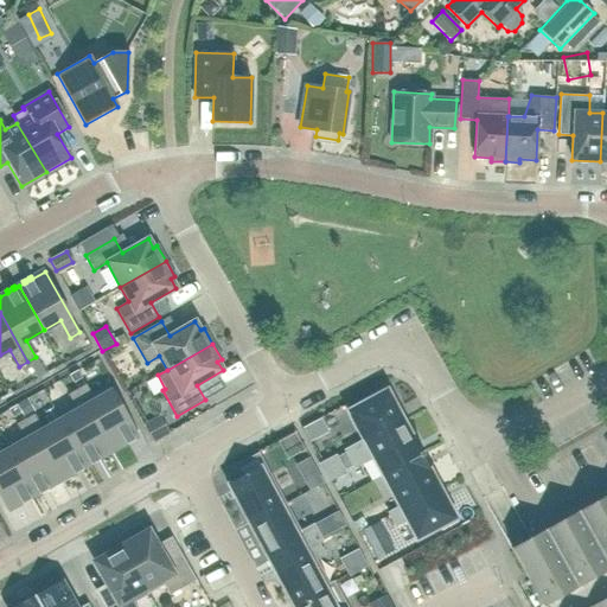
[(88,387),(78,391),(113,452),(126,445),(127,447),(129,446),(128,443),(133,441),(134,443),(135,442),(134,440),(139,438),(115,393),(97,403),(88,387)]
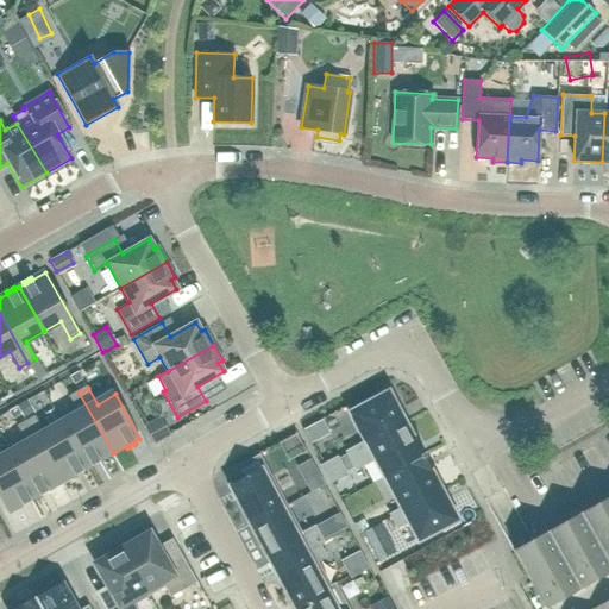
[(80,414),(62,424),(87,468),(92,466),(93,468),(94,466),(93,465),(98,463),(99,464),(101,463),(100,460),(113,453),(79,393),(70,397),(80,414)]
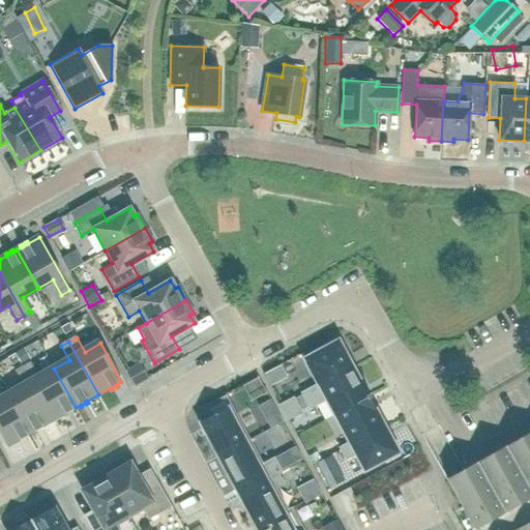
[(306,362),(319,385),(350,370),(348,367),(349,366),(345,358),(344,358),(343,357),(344,353),(341,348),(337,347),(337,346),(336,344),(334,345),(307,359),(305,360),(306,362)]
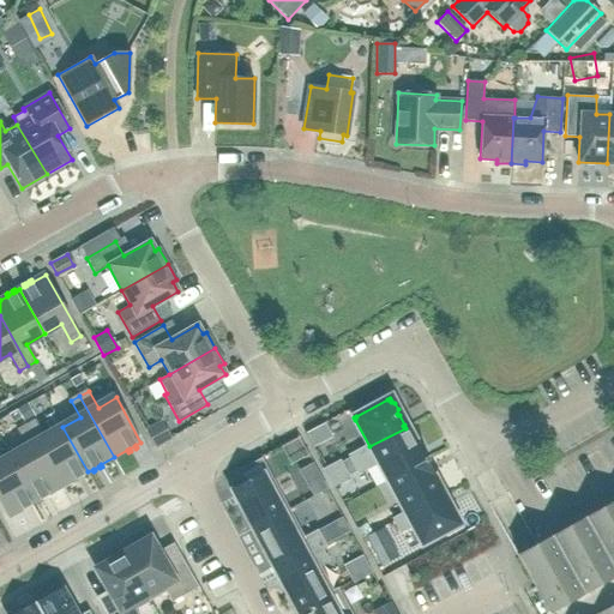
[(155,449),(172,438),(161,419),(143,428),(155,449)]
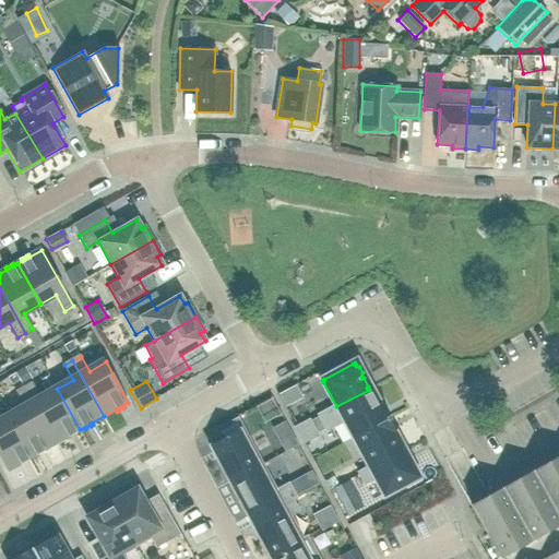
[(33,382),(25,387),(56,443),(68,437),(69,438),(71,437),(70,436),(74,433),(75,435),(78,433),(76,431),(80,429),(57,389),(42,397),(33,382)]
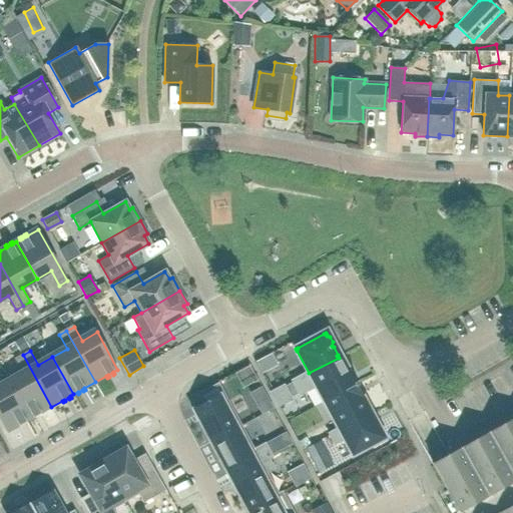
[(23,374),(9,382),(30,419),(33,417),(34,419),(36,418),(35,416),(38,414),(39,416),(41,415),(40,413),(51,407),(23,355),(15,359),(23,374)]
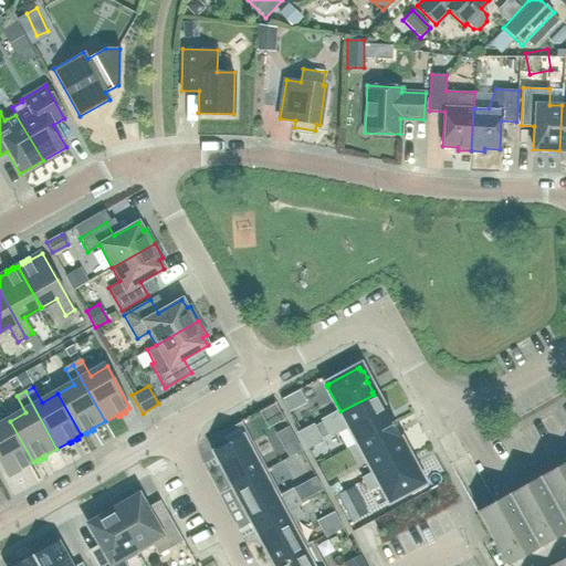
[(270,404),(281,416),(292,406),(282,394),(270,404)]
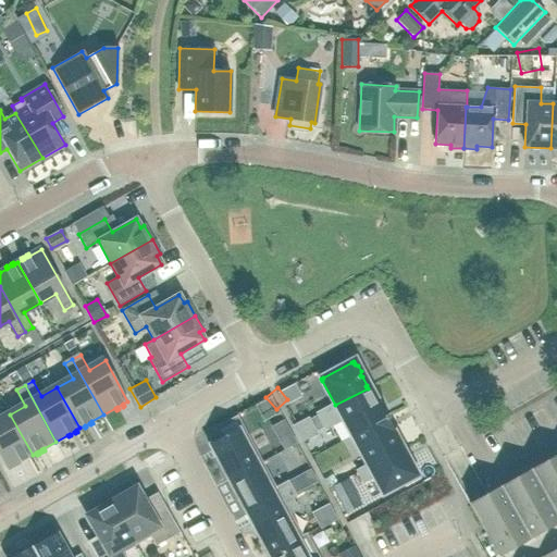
[(342,417),(351,435),(386,417),(385,415),(383,416),(378,406),(375,403),(375,398),(372,393),(370,392),(368,388),(335,405),(318,415),(324,425),(342,417)]
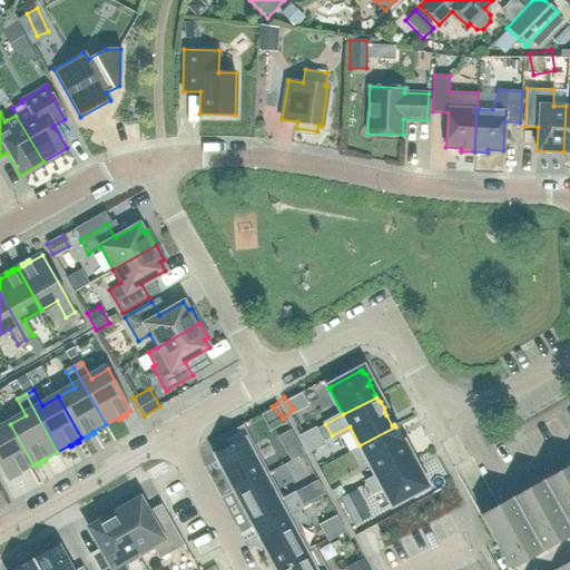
[(307,420),(320,414),(312,399),(300,405),(307,420)]
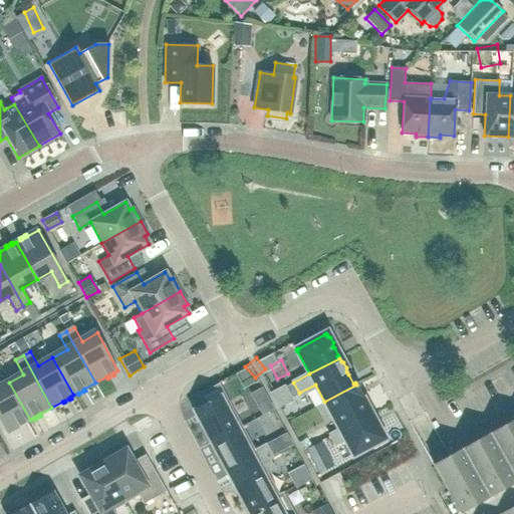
[(30,420),(9,382),(0,387),(0,419),(7,433),(19,426),(20,428),(21,427),(20,425),(24,423),(25,425),(27,424),(26,422),(30,420)]
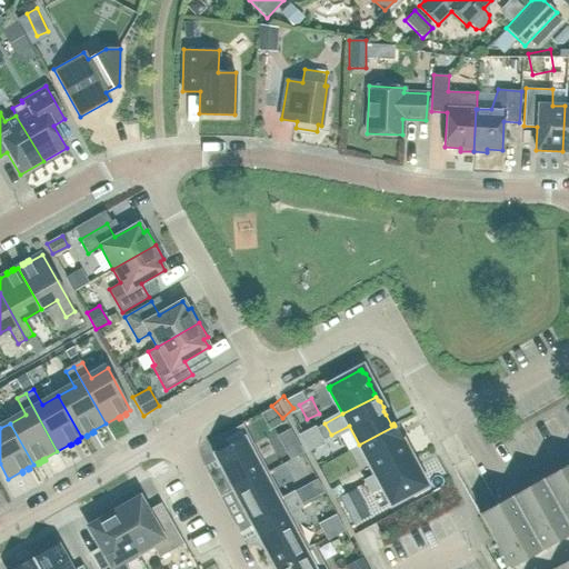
[(359,445),(376,476),(409,458),(398,439),(399,439),(393,429),(396,428),(395,426),(359,445)]
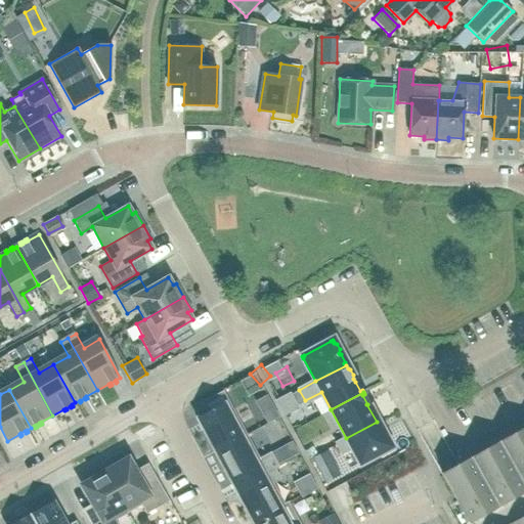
[(216,450),(216,451),(245,436),(222,395),(204,404),(209,413),(202,418),(201,418),(199,419),(200,421),(201,421),(201,422),(200,423),(205,431),(206,431),(216,450)]
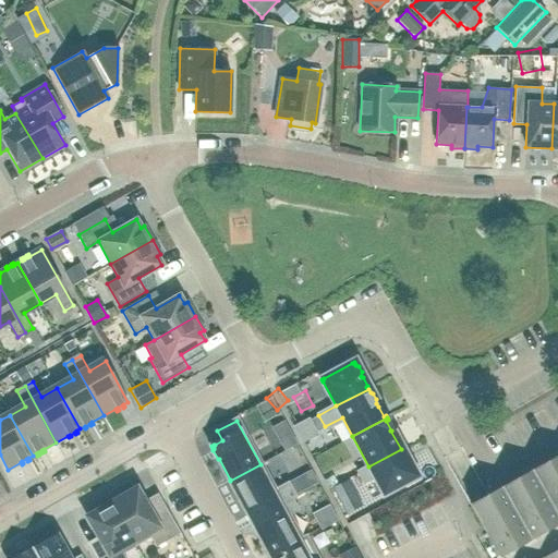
[(283,451),(295,445),(289,431),(276,437),(283,451)]
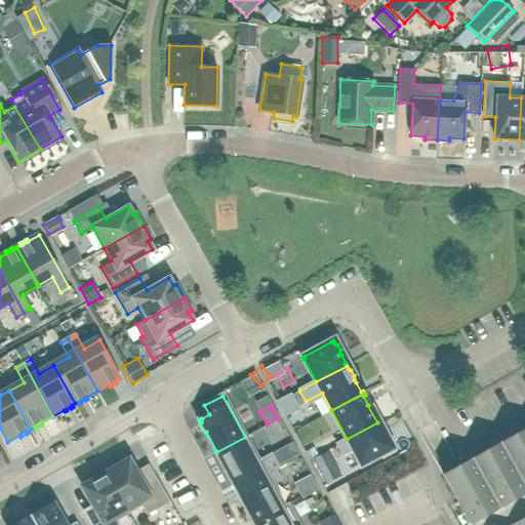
[(377,422),(347,439),(337,444),(342,453),(352,448),(359,462),(360,465),(363,463),(362,463),(389,449),(391,448),(390,446),(389,445),(390,442),(387,436),(384,435),(384,434),(379,426),(378,426),(377,422)]
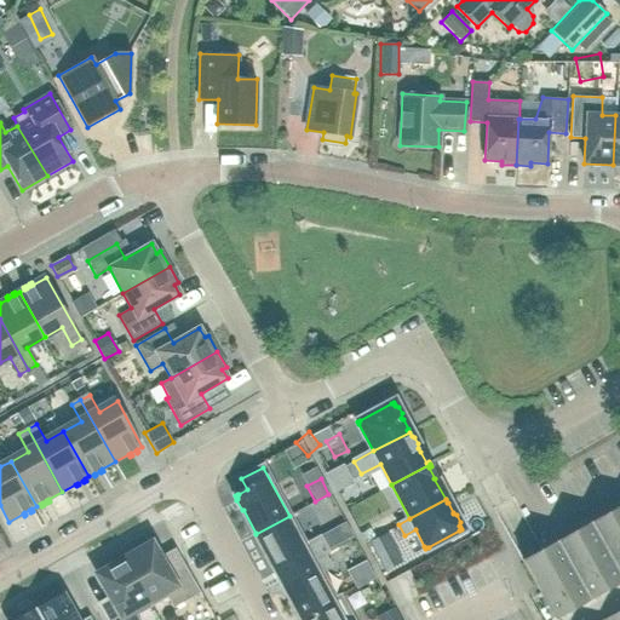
[(619,507),(608,515),(619,535),(619,507)]
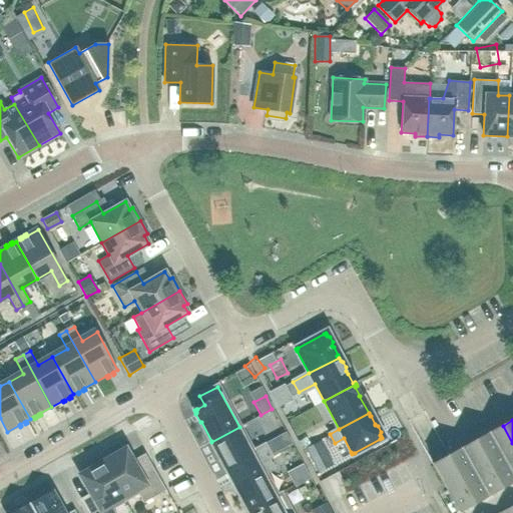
[(433,465),(459,512),(512,512),(512,443),(503,426),(433,465)]
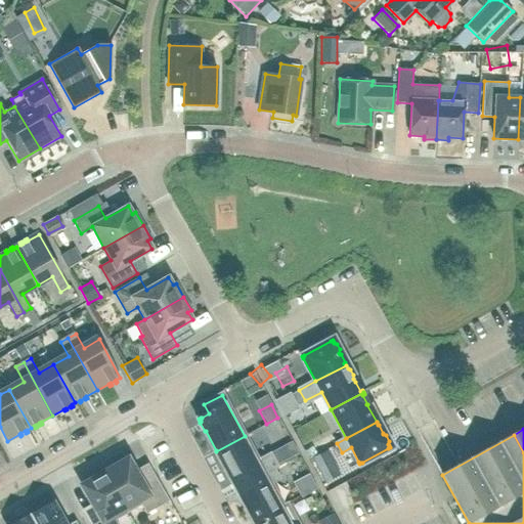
[(234,485),(236,487),(272,469),(276,466),(270,455),(259,462),(245,436),(216,451),(217,452),(218,454),(218,459),(222,466),(225,467),(230,476),(229,477),(234,485)]
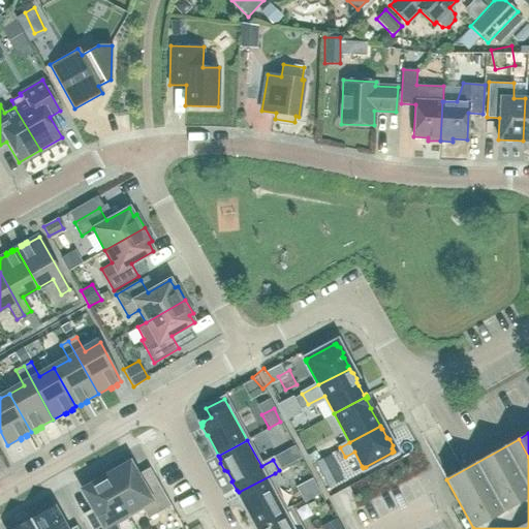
[(301,458),(293,445),(282,452),(288,465),(301,458)]
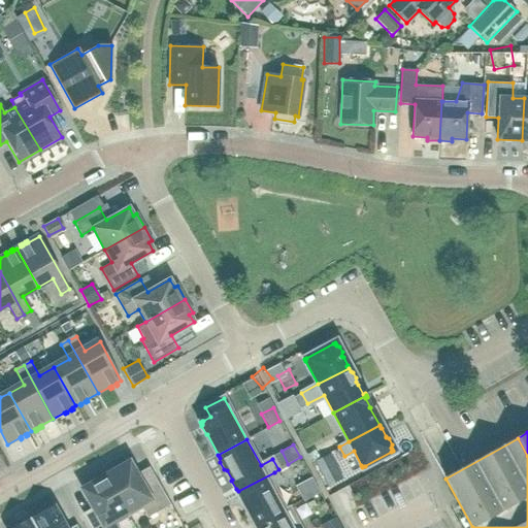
[(314,462),(326,487),(342,479),(329,454),(314,462)]
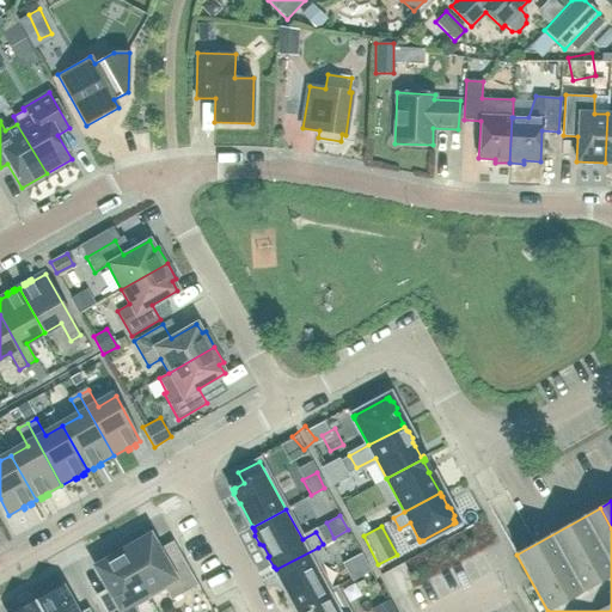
[(150,537),(123,552),(150,600),(165,591),(171,601),(197,586),(182,557),(166,565),(150,537)]
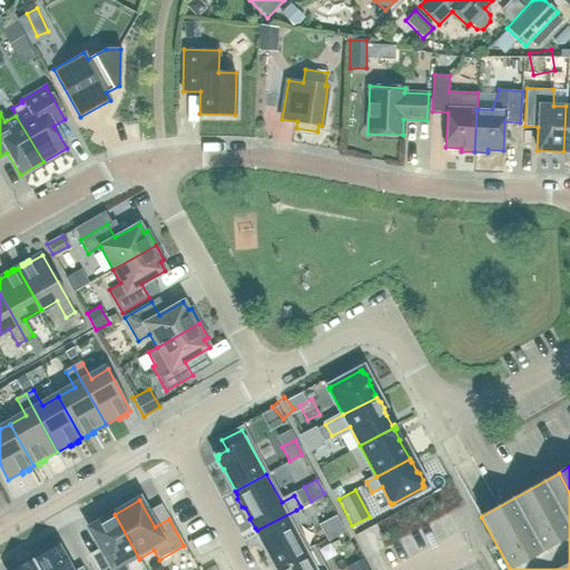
[(277,568),(277,569),(307,552),(294,526),(302,521),(296,510),(257,530),(258,533),(257,533),(263,543),(264,542),(277,568)]
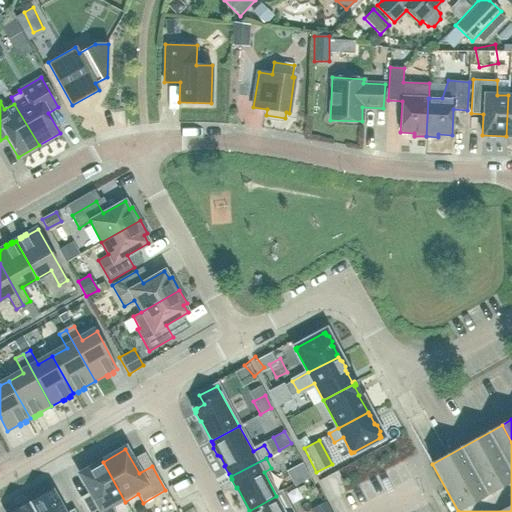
[(125,502),(103,462),(80,475),(94,499),(83,505),(87,511),(114,511),(113,509),(125,502)]
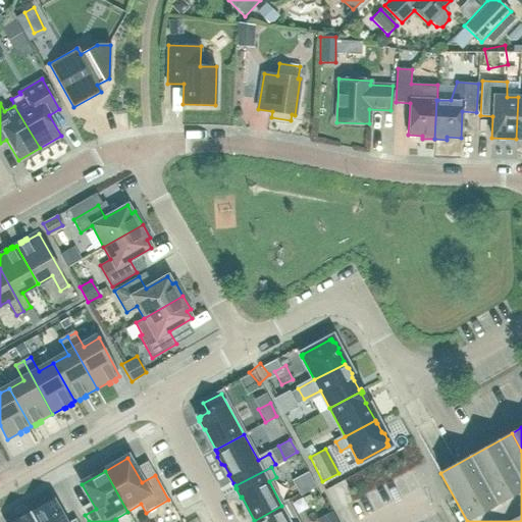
[(315,487),(307,472),(299,477),(307,492),(315,487)]
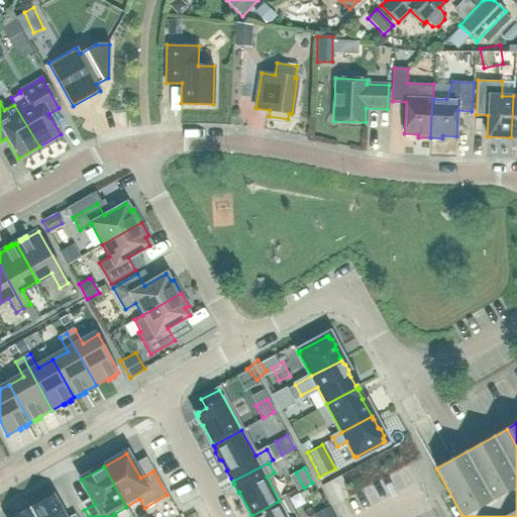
[(64,516),(53,496),(29,509),(33,516),(76,516),(75,515),(70,516),(64,516)]
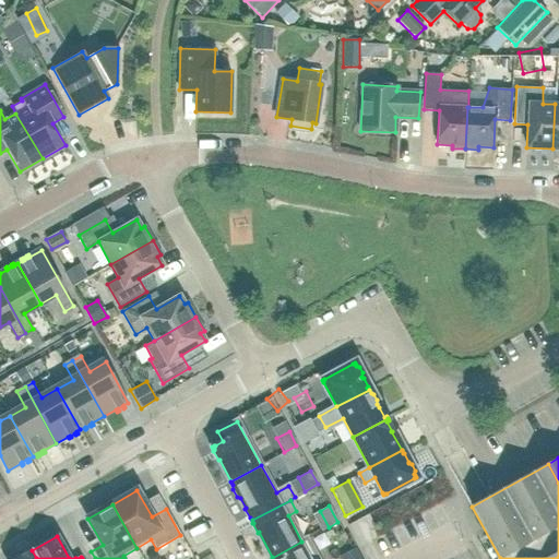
[(301,542),(272,558),(318,558),(307,538),(301,542)]
